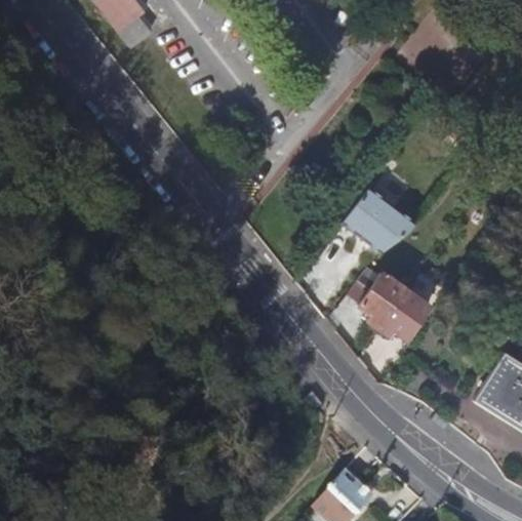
[(121,40),(156,17),(144,0),(94,0),(121,40)]
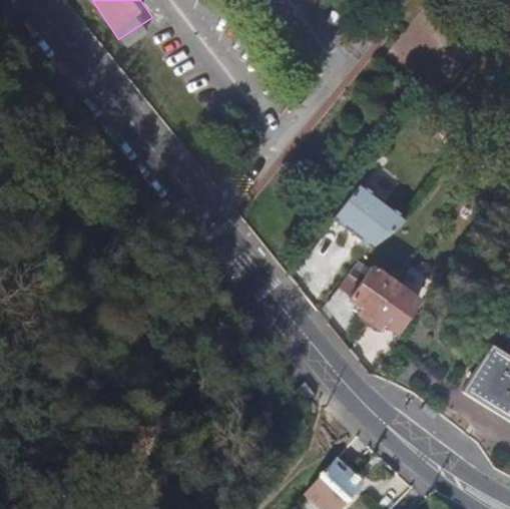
[(334,215),(375,253),(404,222),(363,184),(334,215)]
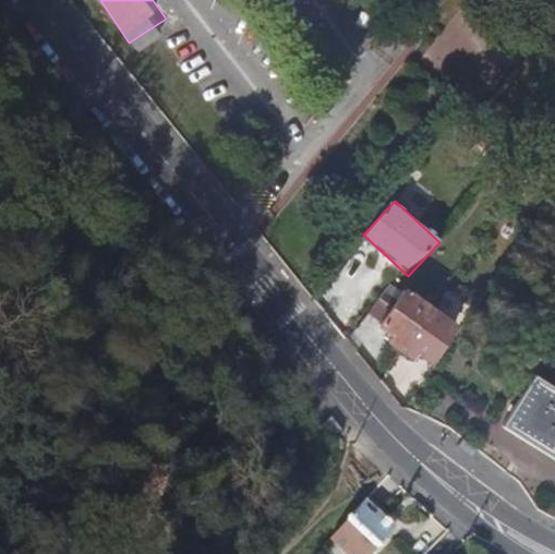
[(391,341),(402,349),(431,309),(429,308),(407,292),(383,325),(396,335),(391,341)]
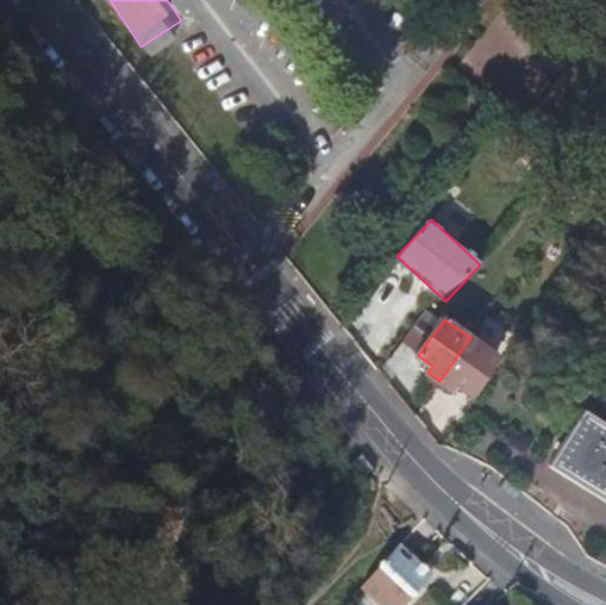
[(470,337),(439,381),(451,390),(457,382),(470,392),(497,356),(470,337)]
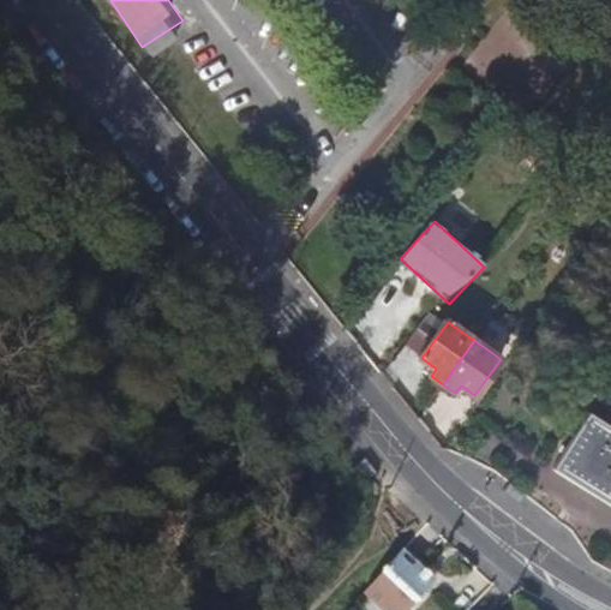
[(555,464),(610,501),(610,423),(591,410),(555,464)]
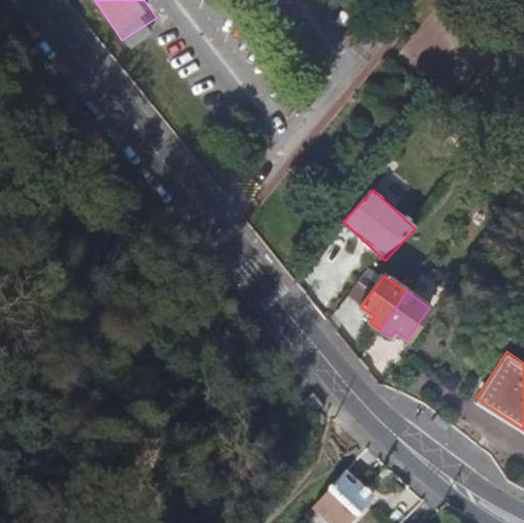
[(413,383),(406,376),(394,388),(402,395),(413,383)]
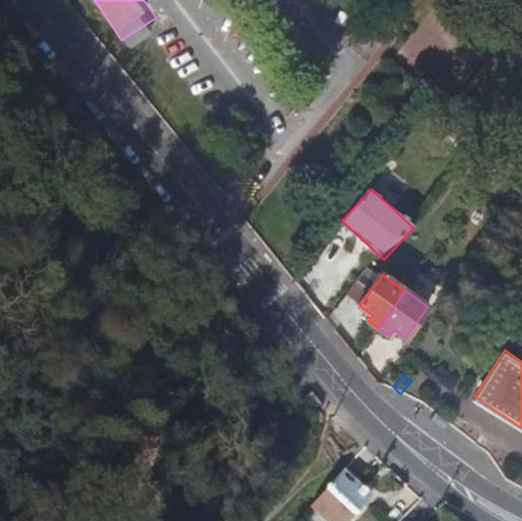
[(356,482),(343,470),(310,506),(327,520),(346,520),(363,503),(350,490),(356,482)]
